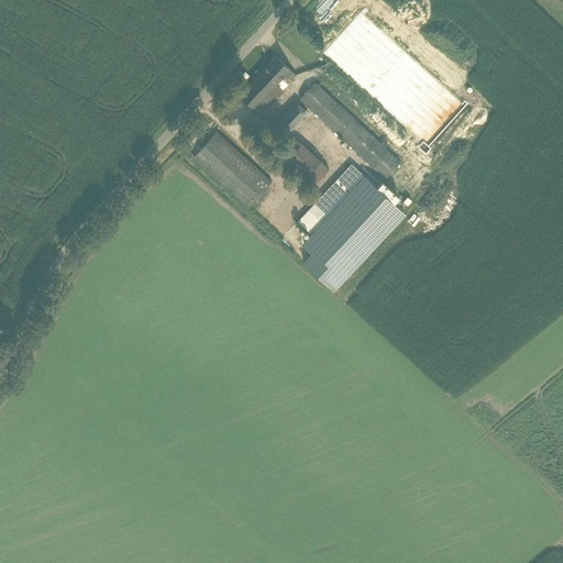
[(361,14),(324,54),(427,148),(463,109),(361,14)]
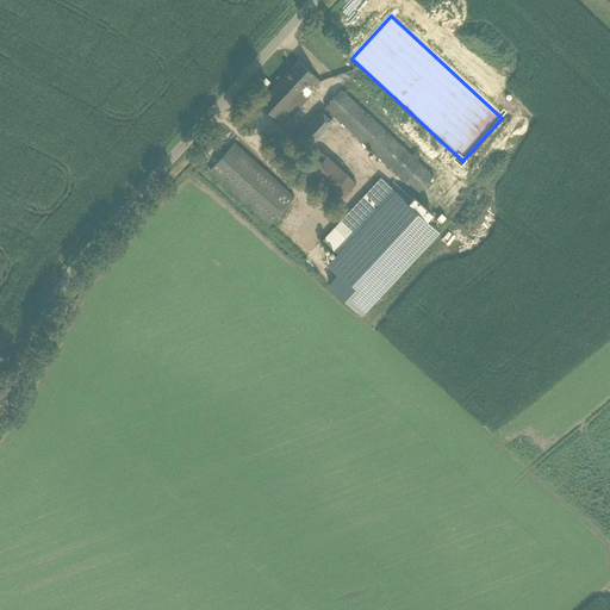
[(321,81),(315,75),(299,61),(259,103),(282,125),(307,98),(306,97),(321,81)]
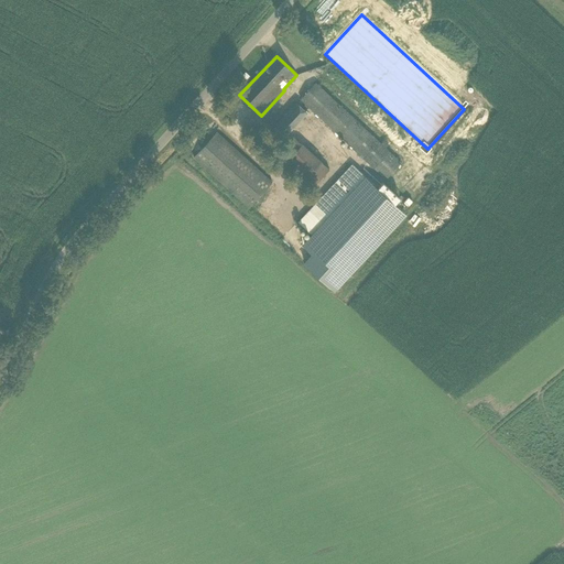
[(300,99),(308,106),(384,179),(400,163),(384,148),(388,145),(383,141),(380,144),(315,83),(300,99)]
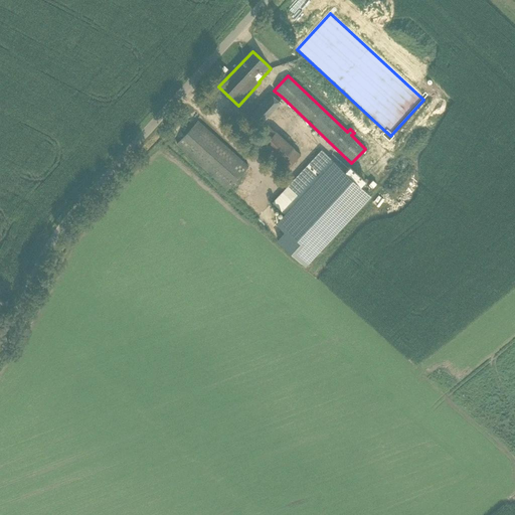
[(249,116),(260,125),(280,104),(271,94),(249,116)]
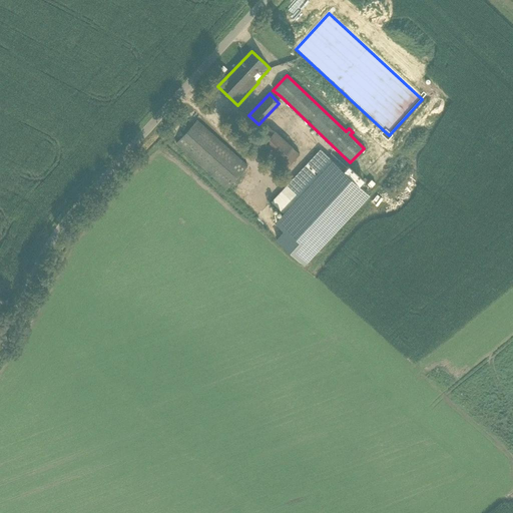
[(175,143),(225,188),(246,165),(196,120),(175,143)]
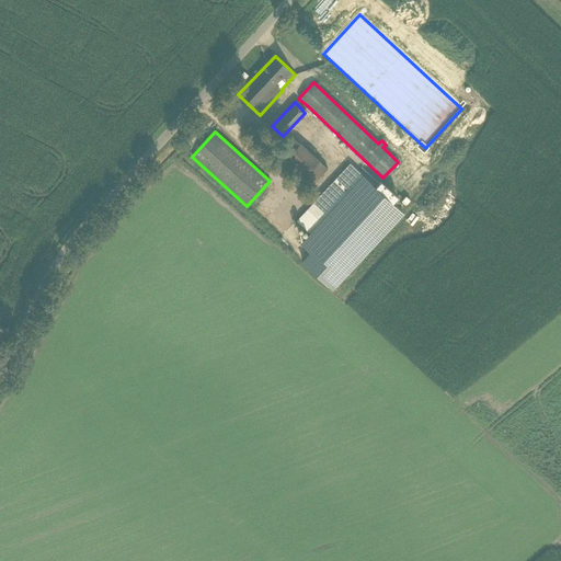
[(320,161),(300,142),(299,144),(292,136),(274,155),(310,187),(328,169),(320,162),(320,161)]
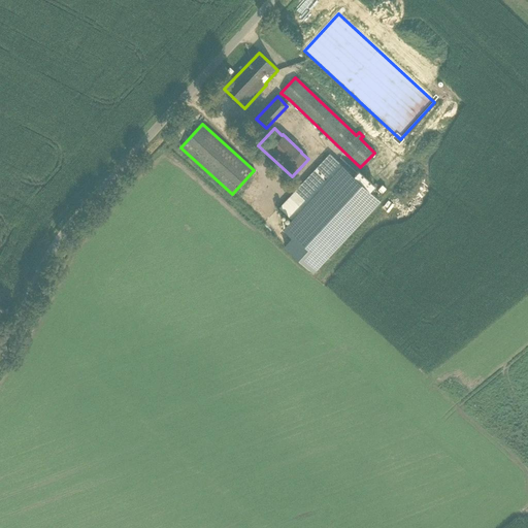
[(278,208),(291,220),(285,227),(293,235),(284,245),(314,272),(381,201),(329,154),(278,208)]
